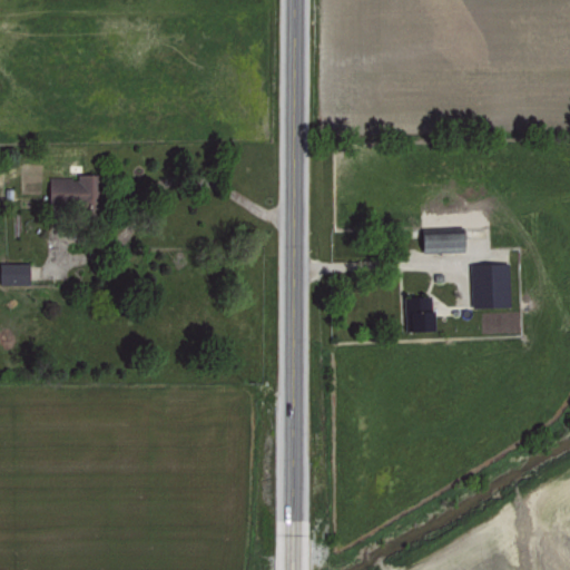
[(91,172),(72,175),(78,208),(97,205),(91,172)]
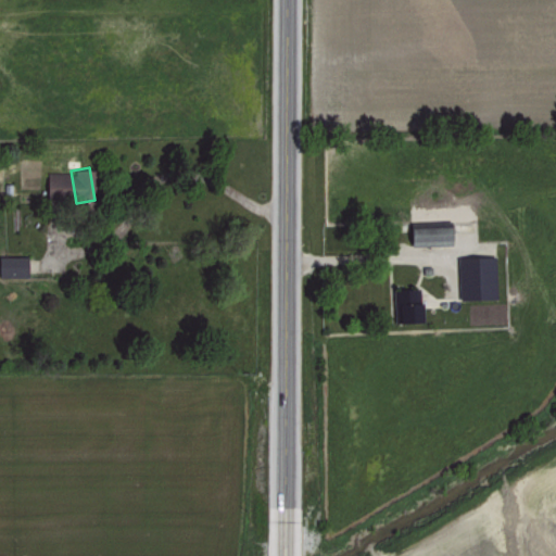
[(449,243),(449,225),(407,226),(408,244),(449,243)]
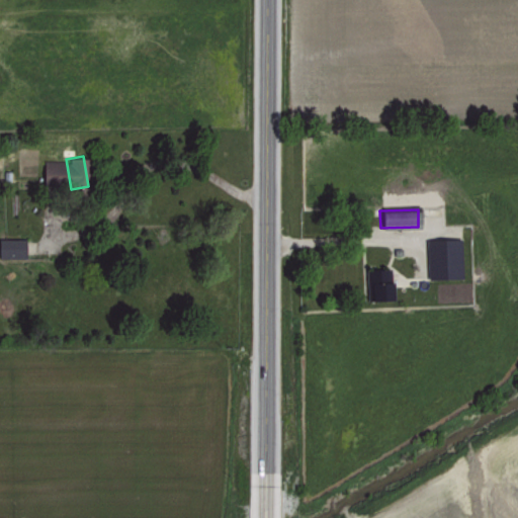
[(23,238),(0,237),(0,257),(23,258),(23,238)]
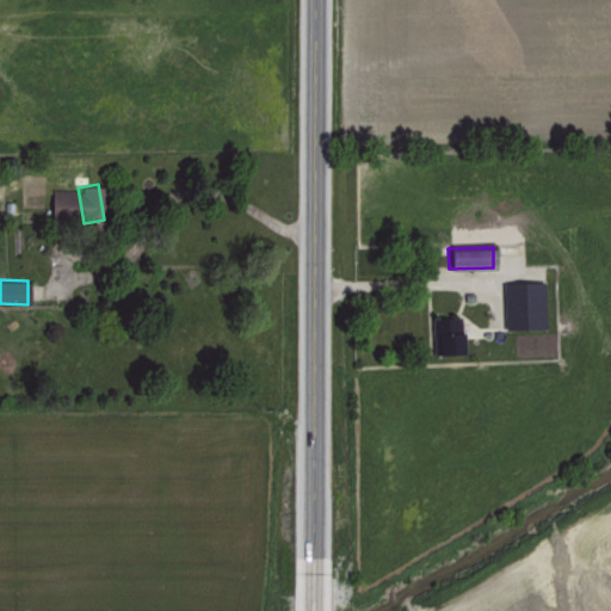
[(503,282),(504,328),(544,327),(543,281),(503,282)]
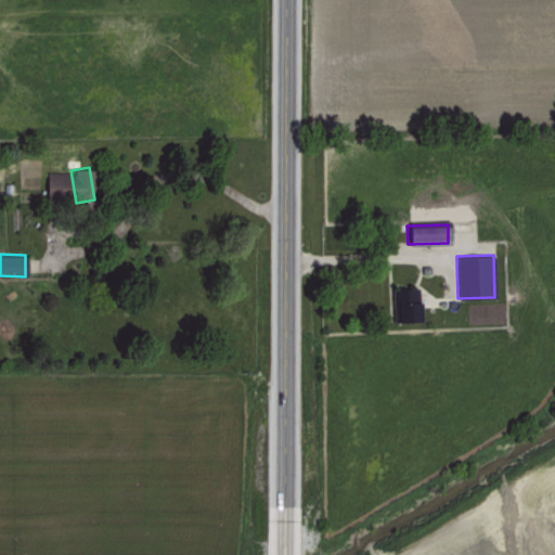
[(394,322),(418,321),(417,286),(392,287),(394,322)]
